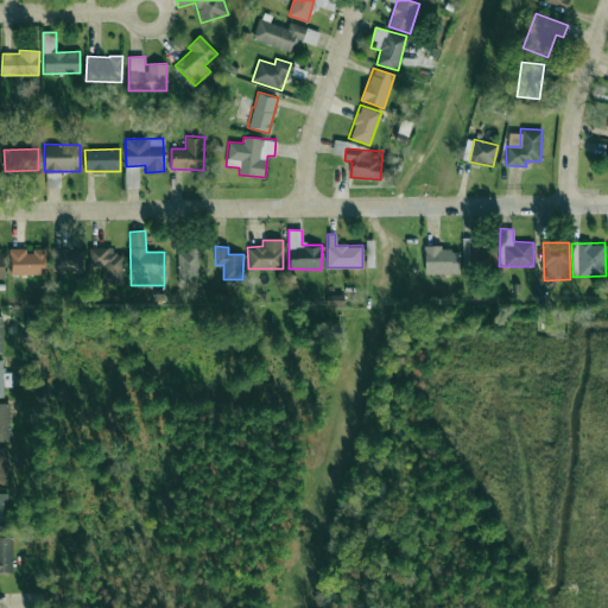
[(89,247),(89,266),(102,266),(102,283),(124,283),(124,254),(113,254),(113,247),(89,247)]
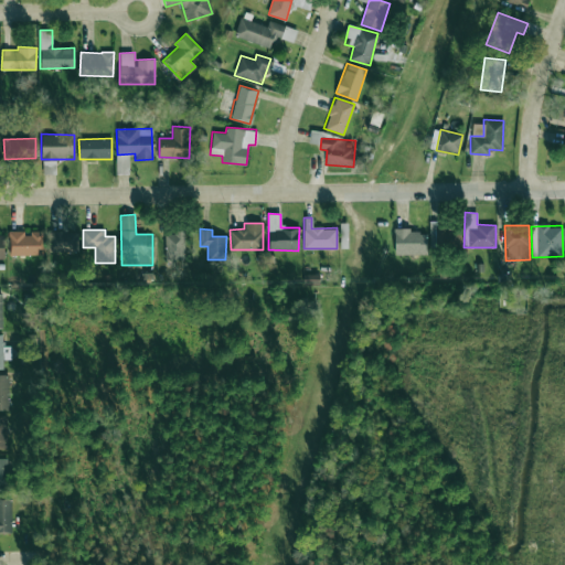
[(395,255),(426,254),(426,230),(394,231),(395,255)]
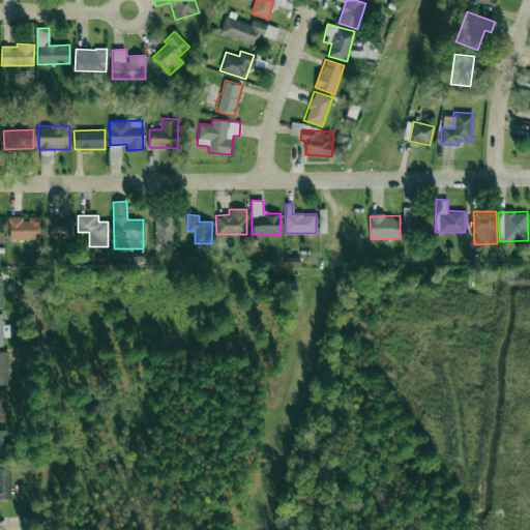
[(25,216),(9,216),(8,239),(39,240),(40,216),(25,216)]
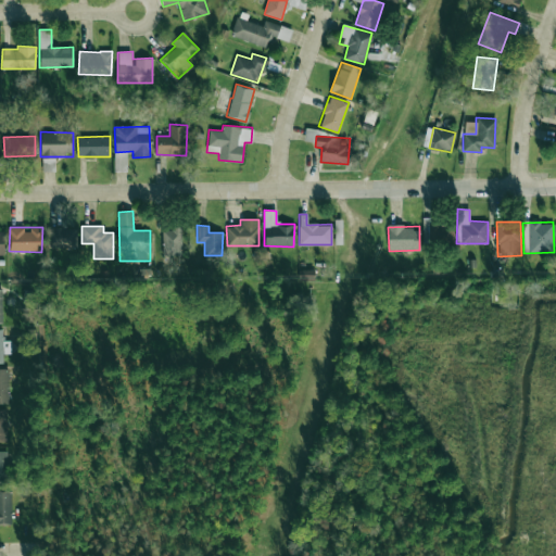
[(48,248),(77,248),(77,227),(48,227),(48,248)]
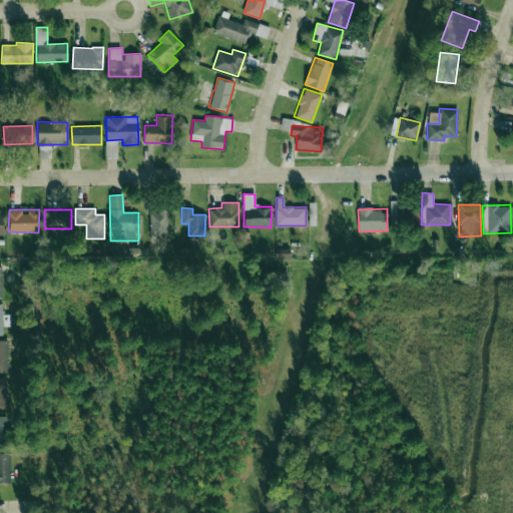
[(149,235),(167,235),(167,210),(150,209),(149,235)]
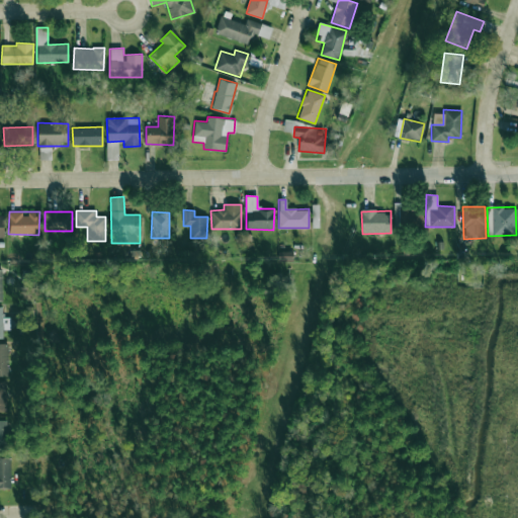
[(0,376),(8,376),(7,343),(0,343),(0,376)]
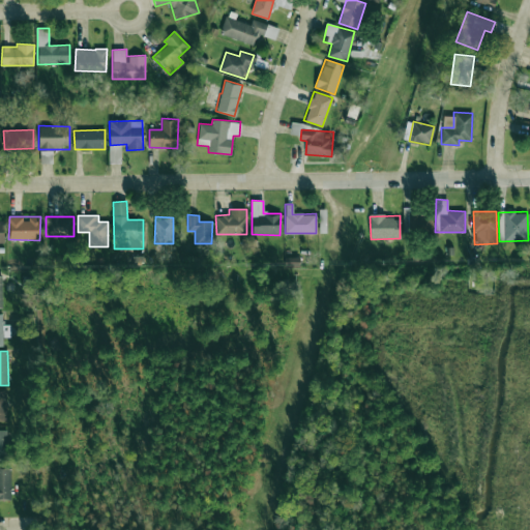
[(0,500),(10,500),(11,468),(0,468),(0,500)]
